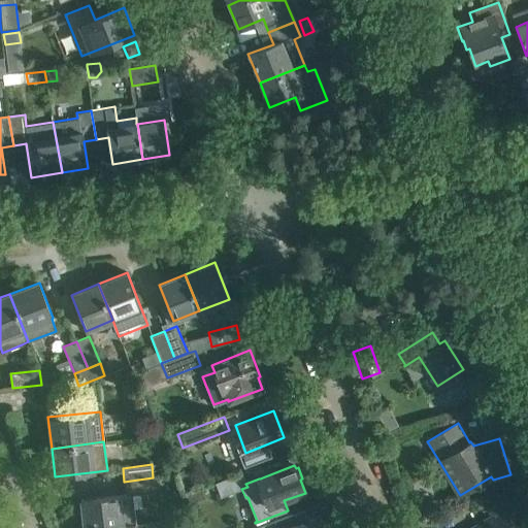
[(241,472),(215,483),(221,497),(241,489),(248,487),(245,484),(241,472)]
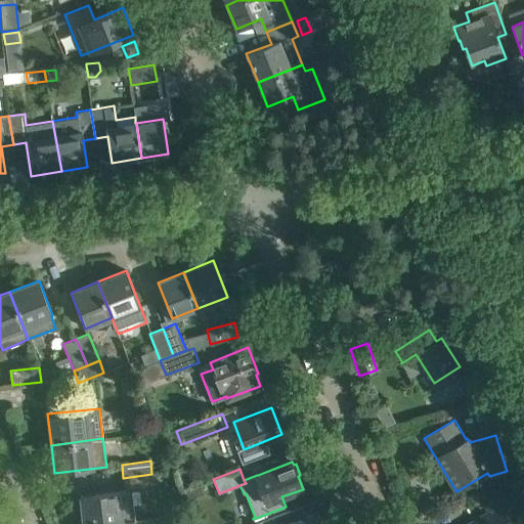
[(83,523),(102,523),(134,520),(131,490),(154,488),(151,474),(123,478),(125,490),(80,495),(83,523)]
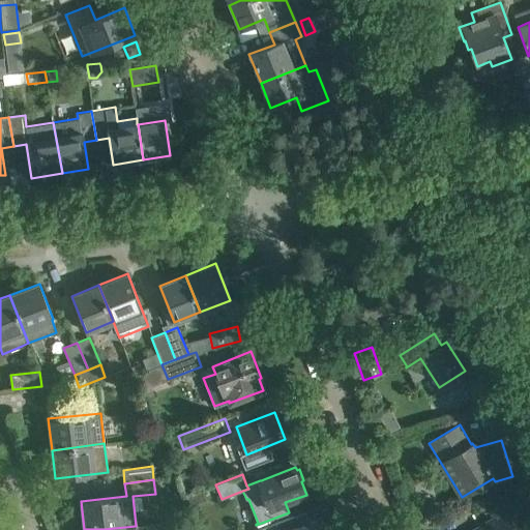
[(182,498),(187,512),(195,509),(189,496),(182,498)]
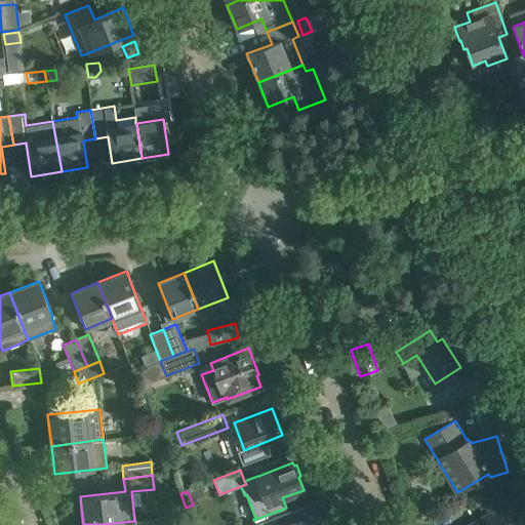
[(506,524),(505,522),(503,522),(496,510),(471,524),(506,524)]
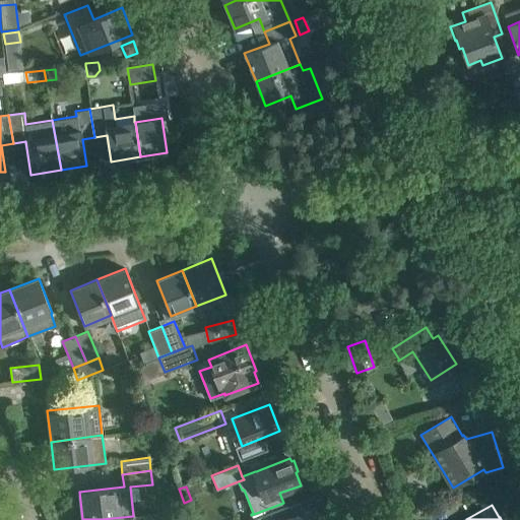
[(313,519),(310,510),(283,519),(313,519)]
